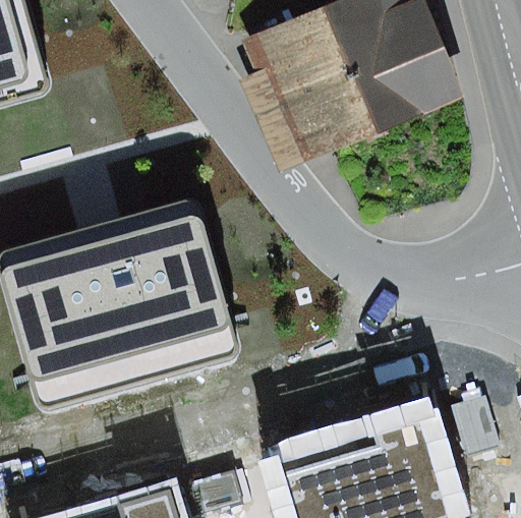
[(0,0),(0,100),(41,89),(45,82),(46,74),(23,0),(0,0)]
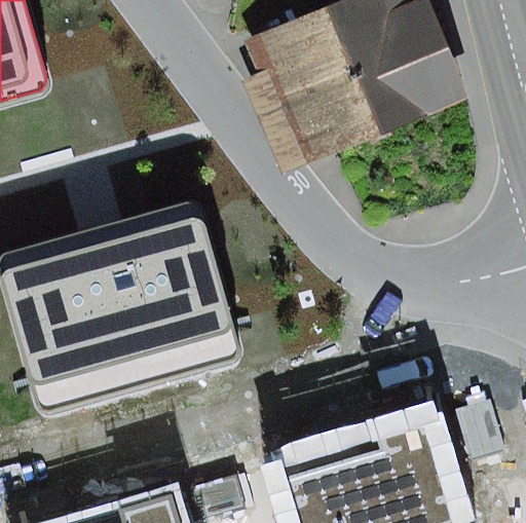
[(349,0),(326,10),(377,136),(468,100),(426,0),(349,0)]
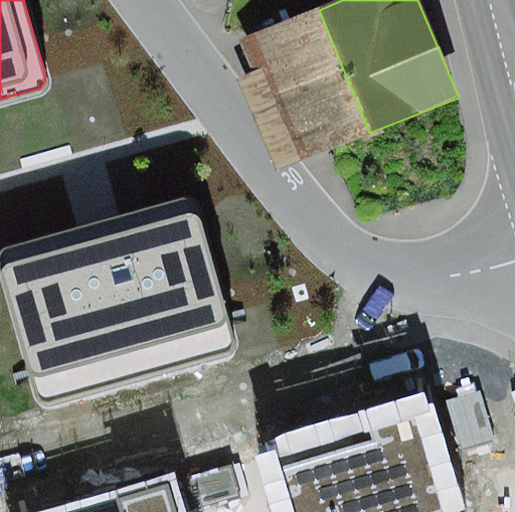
[(319,10),(243,41),(253,66),(238,73),(279,170),(369,133),(319,10)]
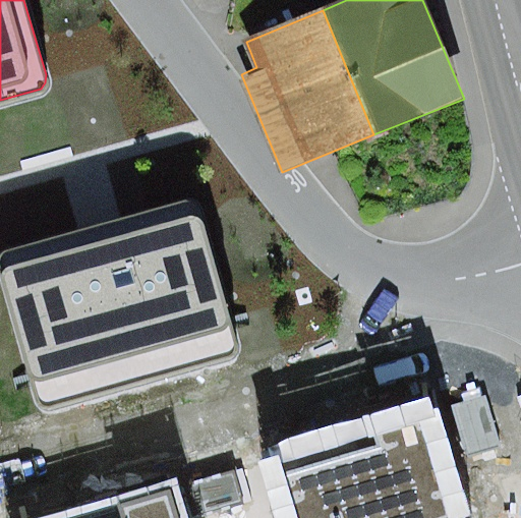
[(193,202),(185,199),(102,223),(4,249),(0,254),(0,268),(37,400),(43,408),(50,409),(229,356),(235,350),(236,342),(198,205),(193,202)]
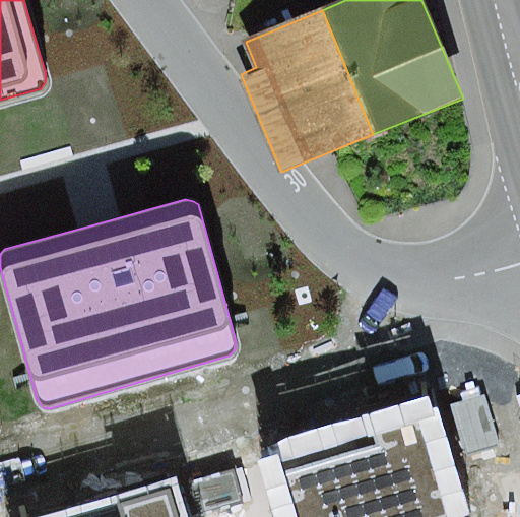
[(465,516),(429,394),(258,446),(279,516),(465,516)]
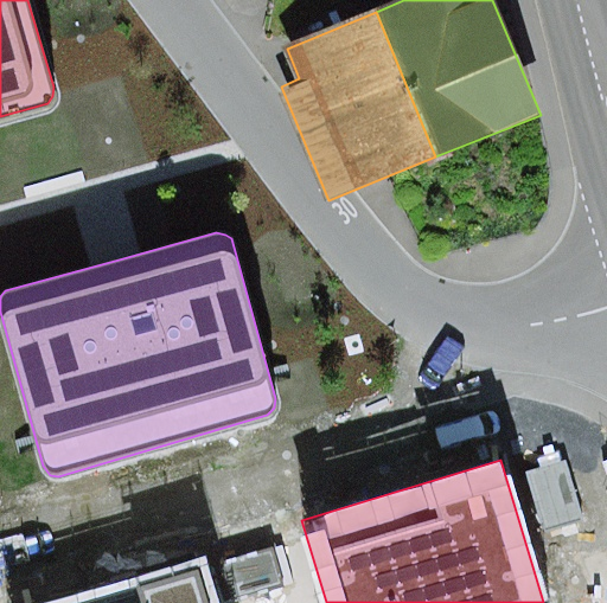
[(566,460),(524,472),(542,530),(583,518),(566,460)]
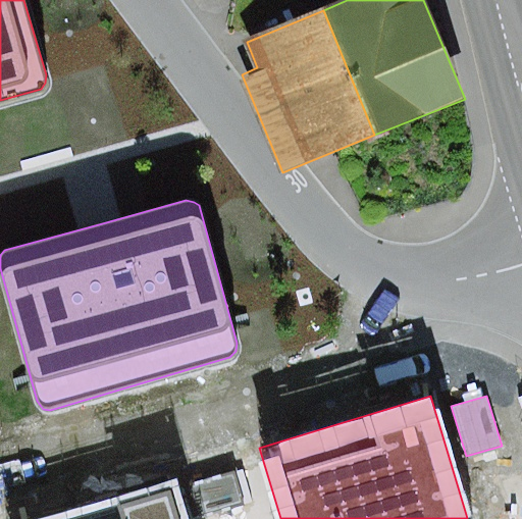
[(248,502),(239,466),(188,480),(198,516),(248,502)]
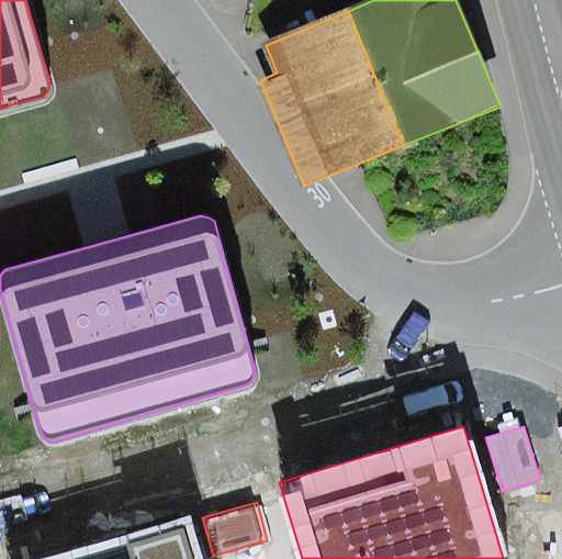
[(203,558),(189,511),(29,558),(203,558)]
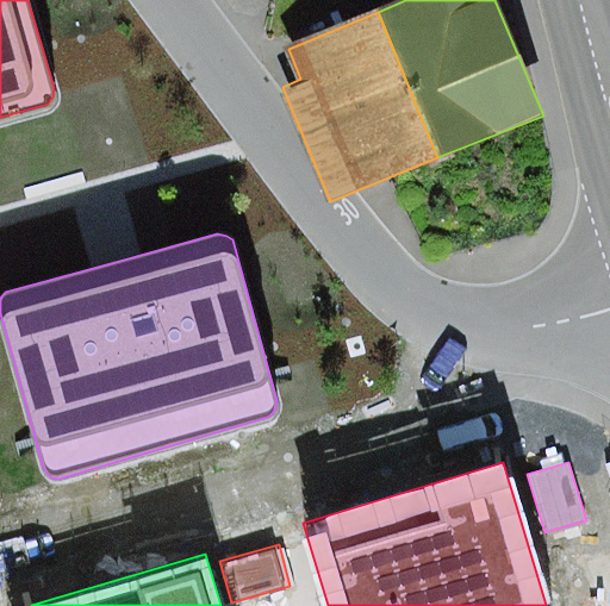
All buildings are outlined.
